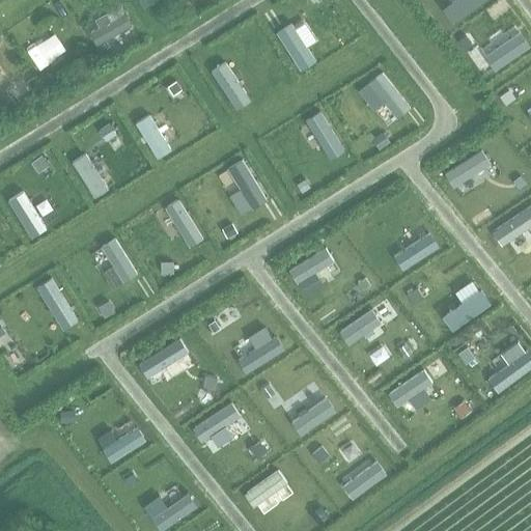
[(78,43),(75,55),(86,57),(88,45),(78,43)]
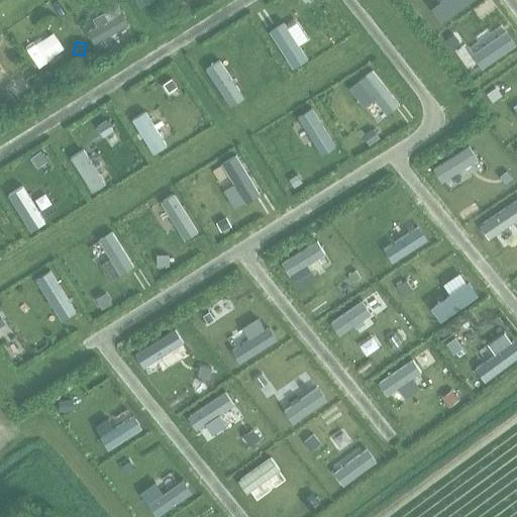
[(102,41),(94,46),(101,58),(109,53),(102,41)]
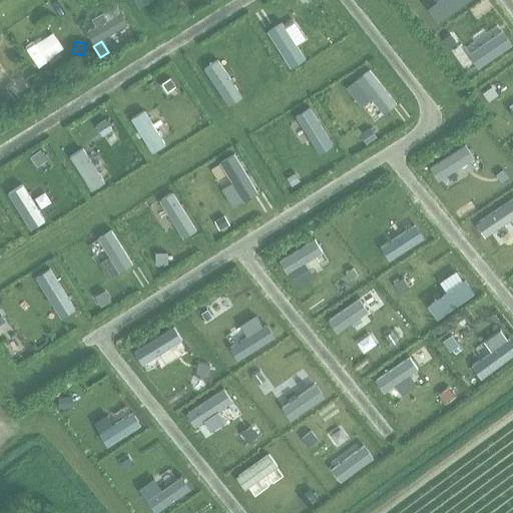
[(37,73),(26,80),(33,90),(44,83),(37,73)]
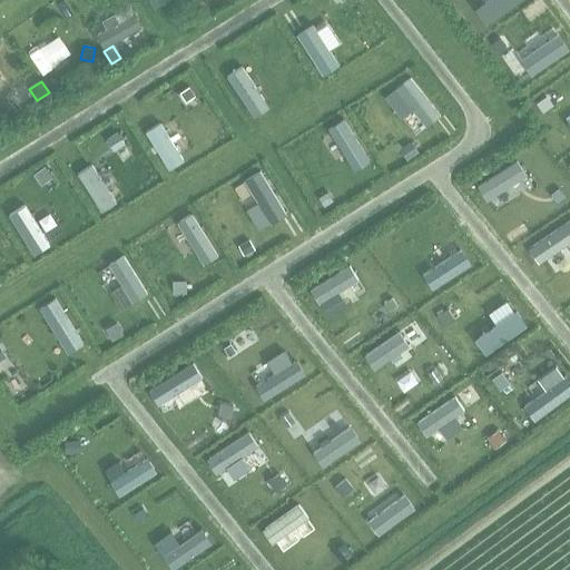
[(190,85),(180,91),(186,100),(196,94),(190,85)]
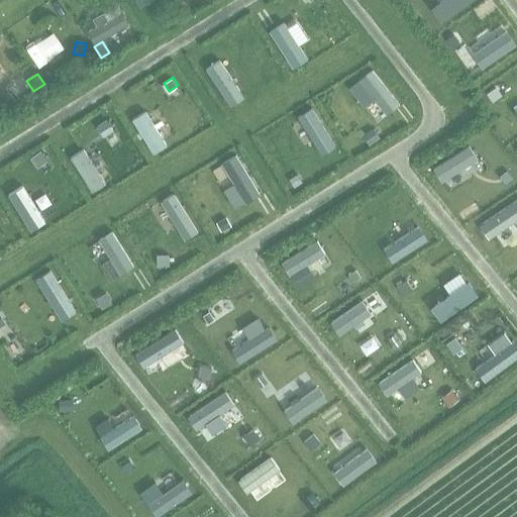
[(107,121),(101,125),(107,133),(113,129),(107,121)]
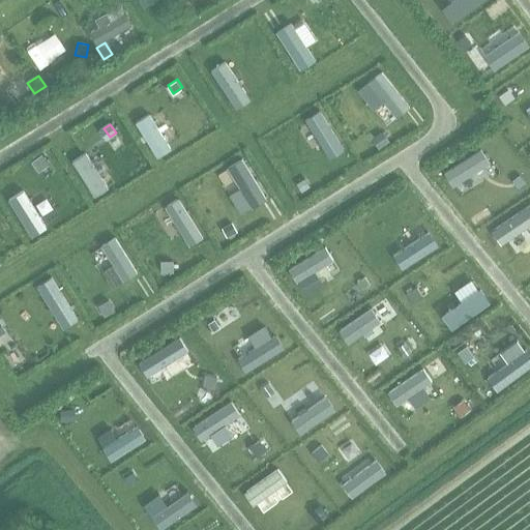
[(383,131),(373,138),(378,146),(388,139),(383,131)]
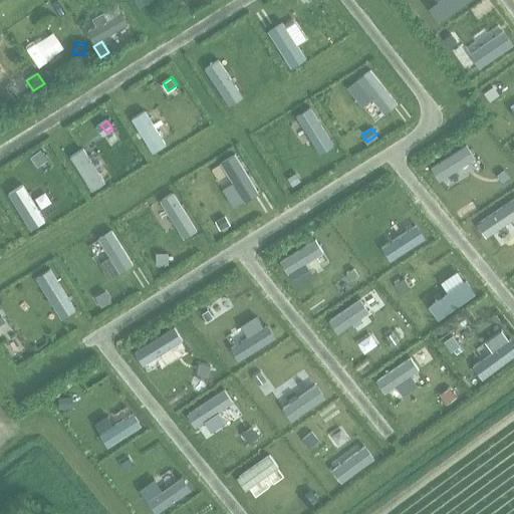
[(41,149),(31,156),(37,165),(47,158),(41,149)]
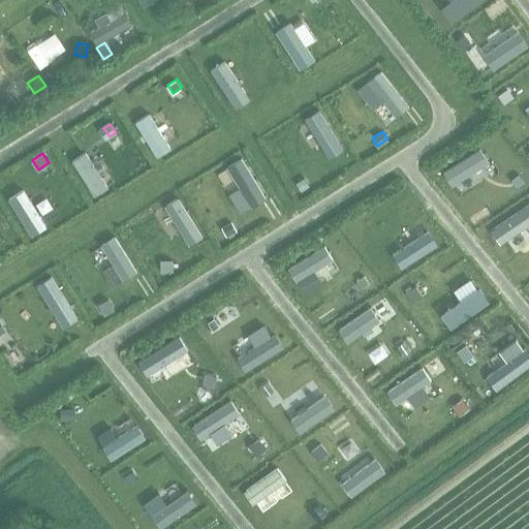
[(305,177),(297,182),(302,190),(310,185),(305,177)]
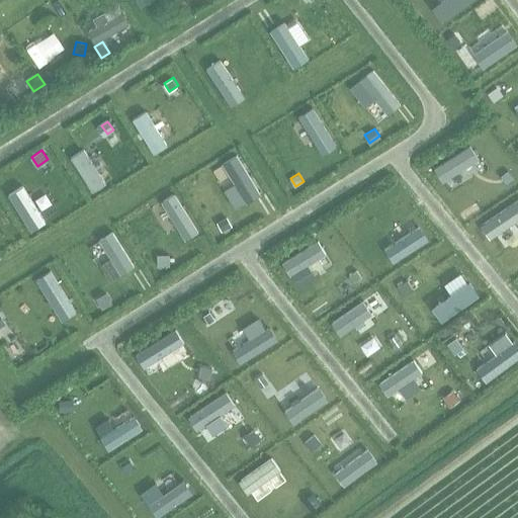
[(227,217),(217,222),(221,230),(231,225),(227,217)]
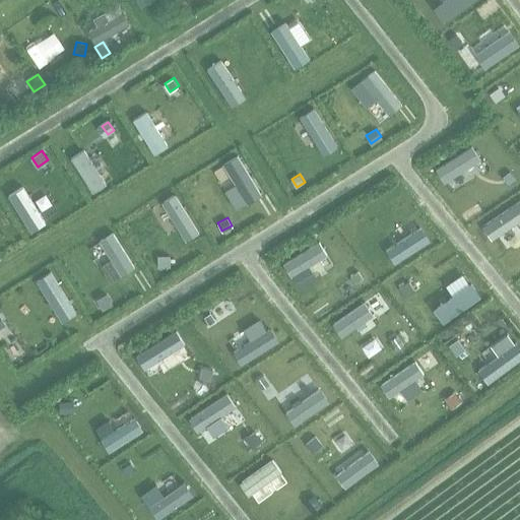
[(171,255),(159,255),(159,266),(172,266),(171,255)]
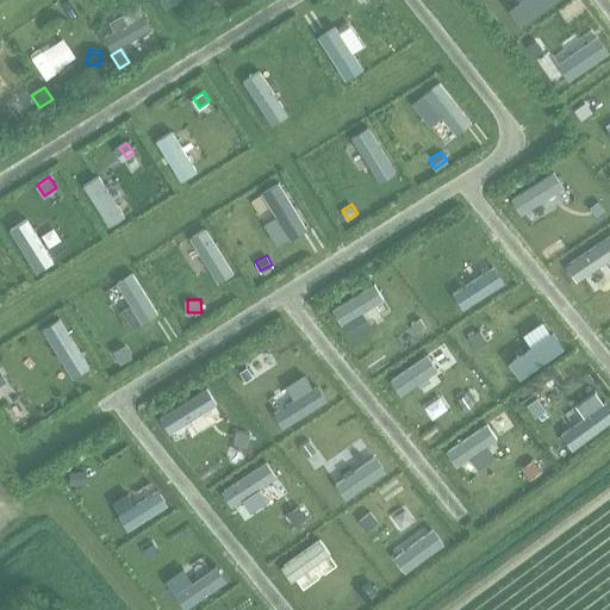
[(125,344),(114,350),(120,362),(132,356),(125,344)]
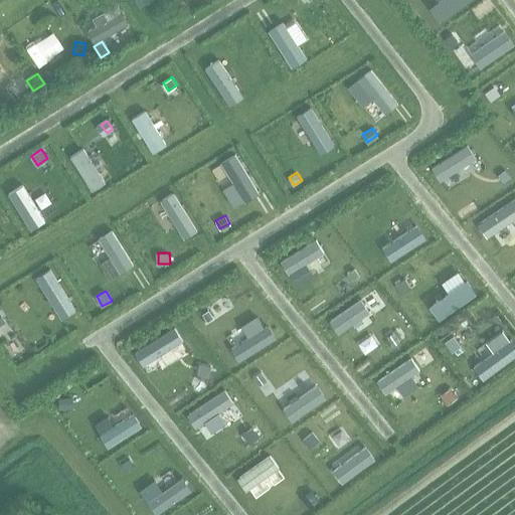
[(72,397),(59,398),(59,409),(73,409),(72,397)]
